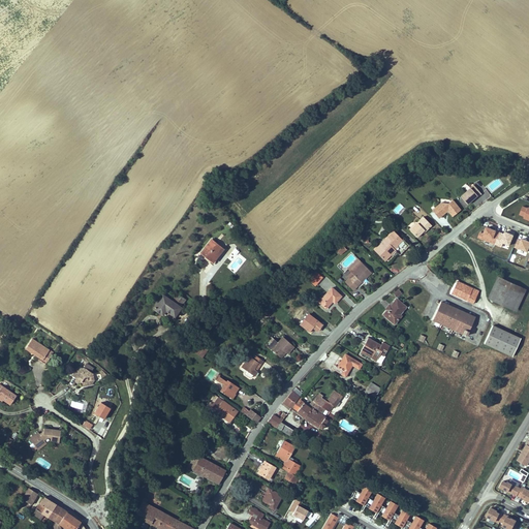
[(474,184),(460,195),(467,203),(476,195),(478,197),(481,194),(474,184)]
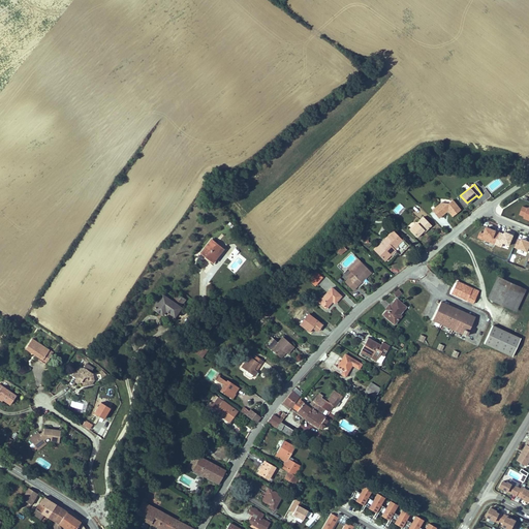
[(439,203),(434,208),(441,216),(445,212),(450,217),(459,210),(450,200),(447,203),(439,203)]
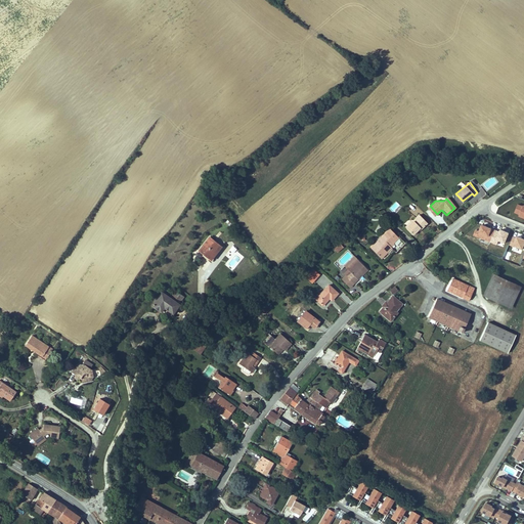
[(437,214),(430,206),(427,208),(435,216),(437,214)]
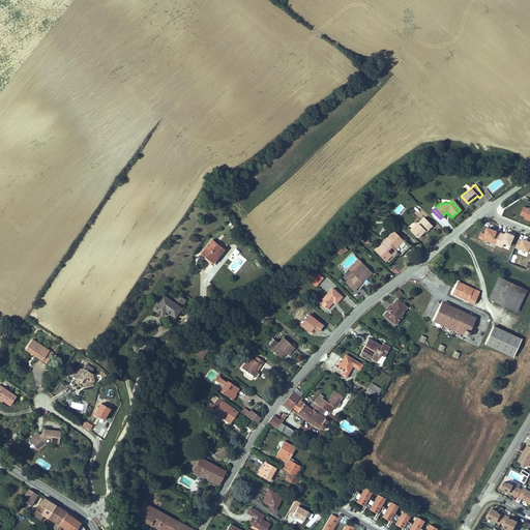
[(419,223),(412,231),(418,237),(425,231),(427,232),(433,226),(423,216),(418,223),(419,223)]
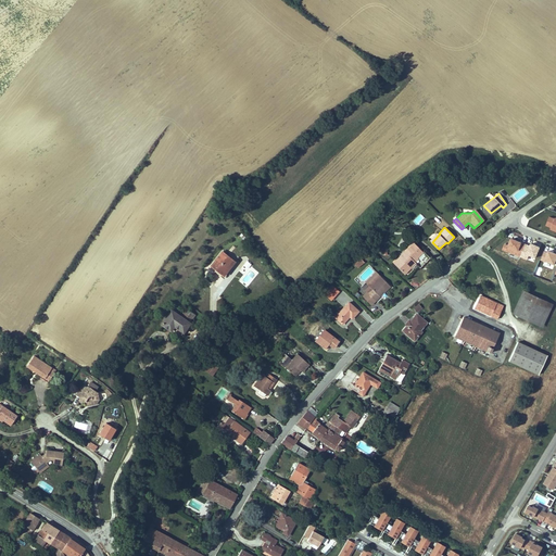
[(437,231),(429,240),(432,242),(440,234),(439,234),(437,231)]
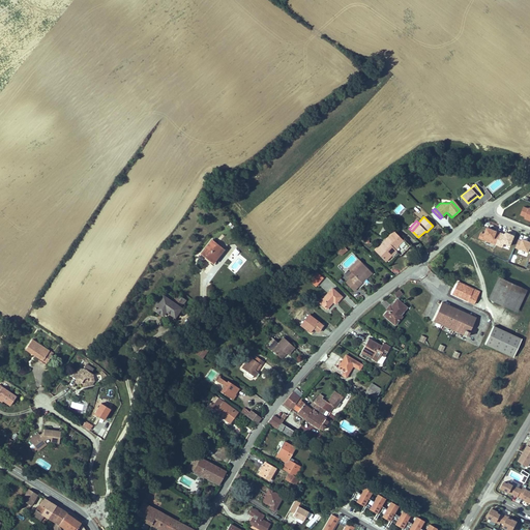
[(385,260),(390,254),(395,249),(394,248),(392,247),(396,243),(402,238),(393,230),(375,249),(385,260)]
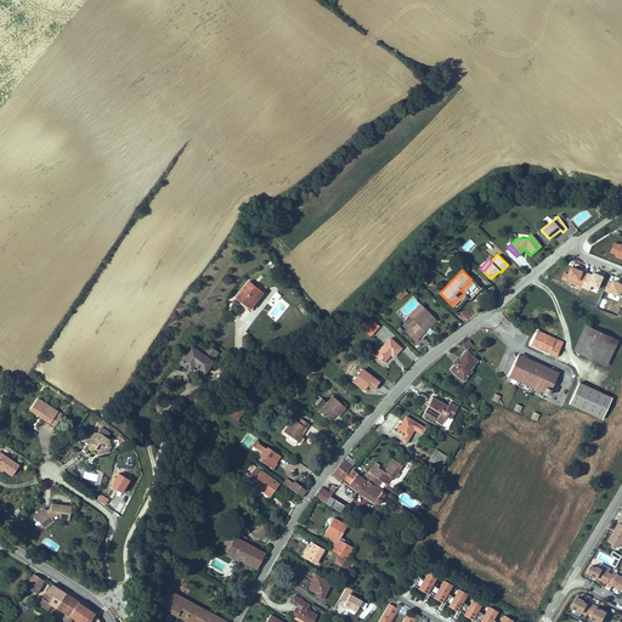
[(264,295),(250,283),(236,299),(248,311),(264,295)]
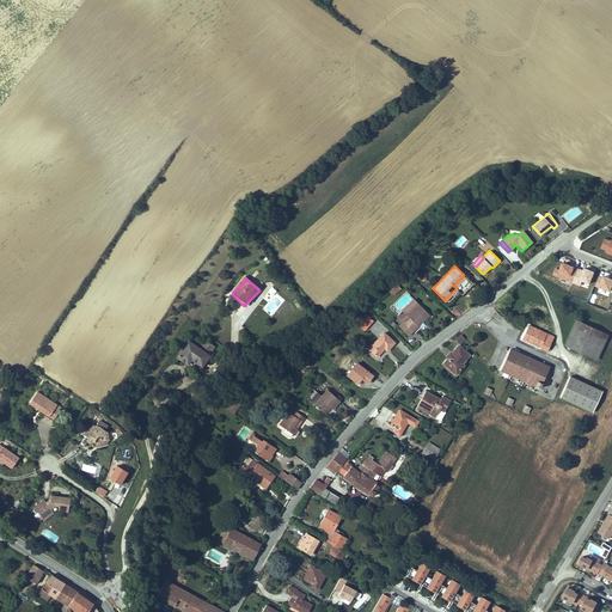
[(401,310),(408,317),(403,322),(412,330),(428,313),(412,298),(401,310)]
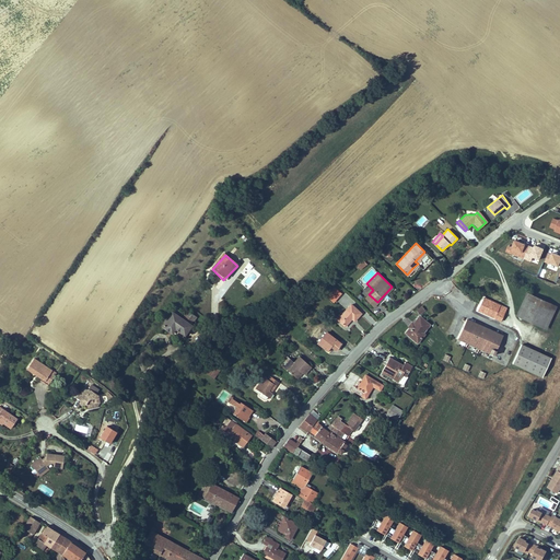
[(335,287),(330,292),(336,298),(340,292),(335,287)]
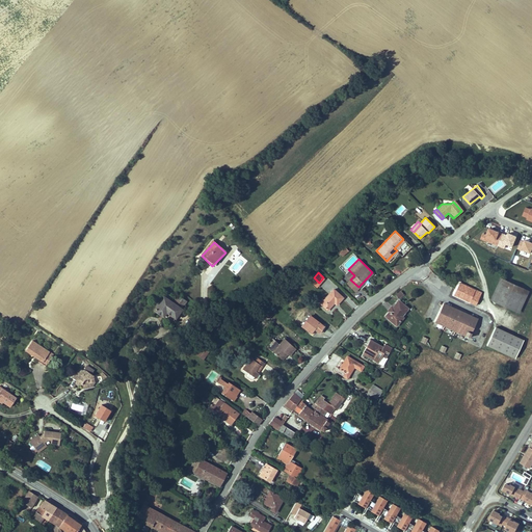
[(494,286),(499,288),(502,278),(497,276),(494,286)]
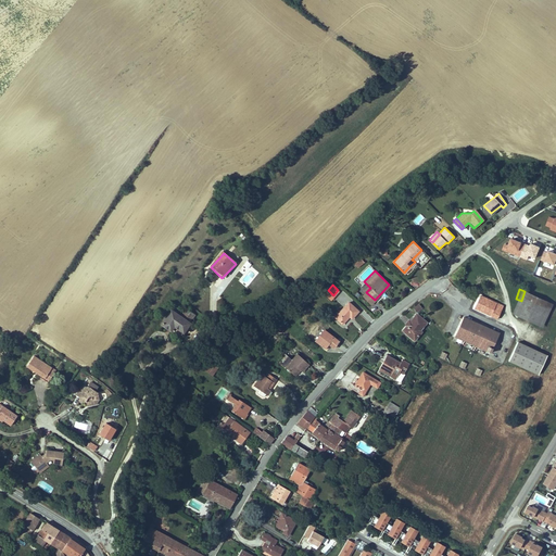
[(525,291),(521,301),(536,307),(531,320),(535,321),(544,299),(525,291)]
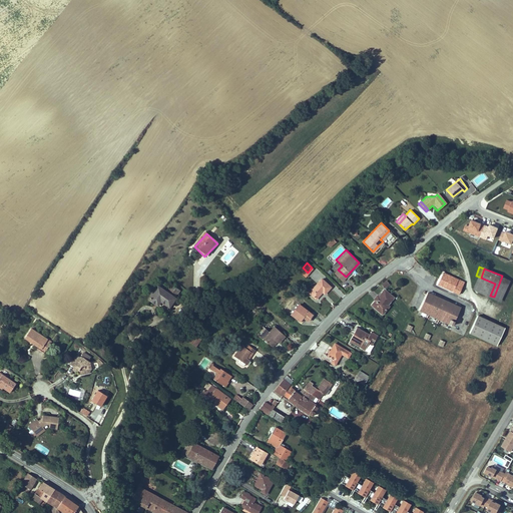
[(346,277),(338,270),(335,274),(342,281),(346,277)]
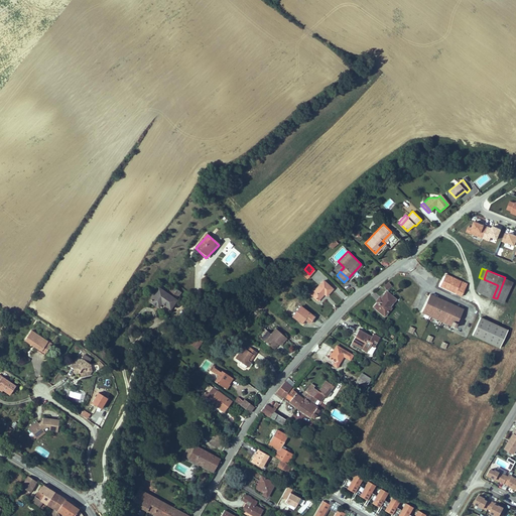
[(467,284),(444,276),(439,287),(462,295),(467,284)]
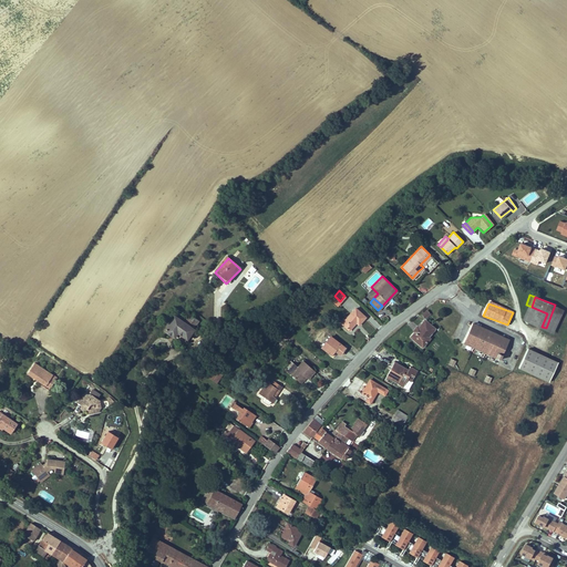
[(526,321),(532,307),(526,305),(521,319),(526,321)]
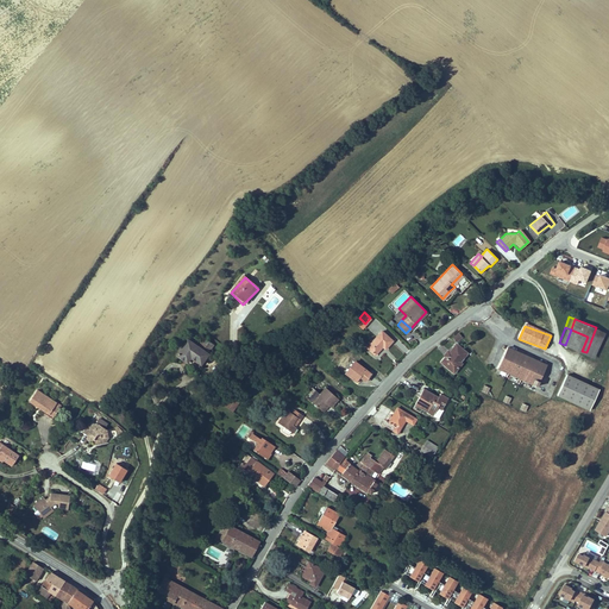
[(596,327),(586,352),(592,355),(602,330),(596,327)]
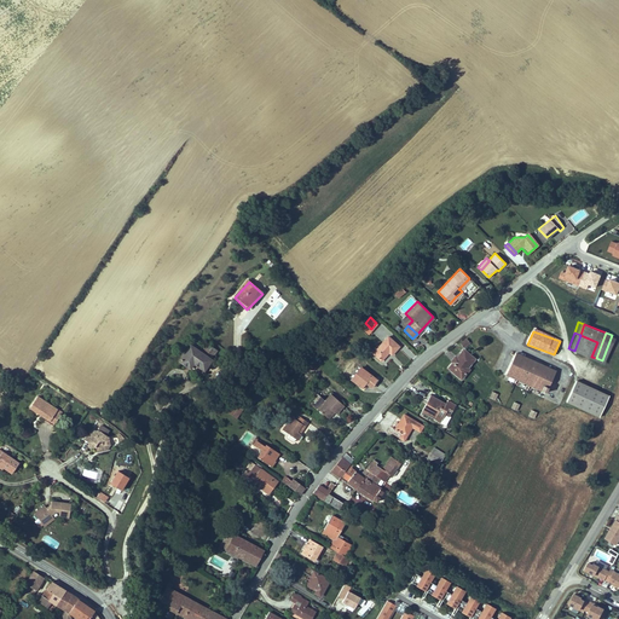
[(379,360),(387,352),(389,354),(398,346),(387,334),(370,351),(379,360)]
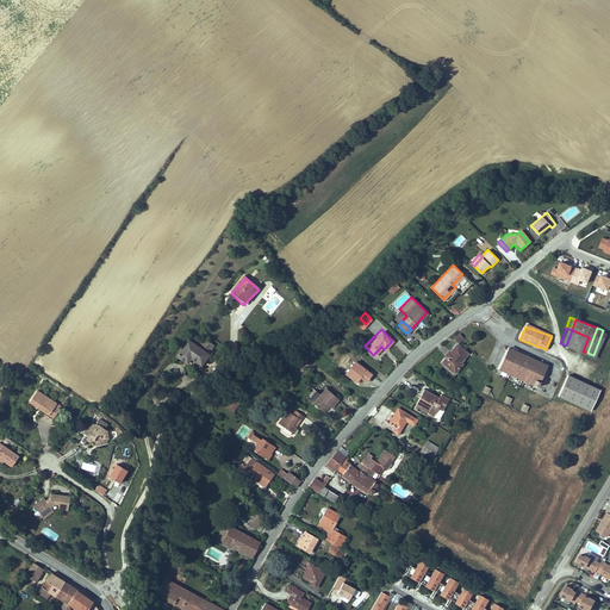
[(583,352),(589,337),(572,330),(566,346),(583,352)]
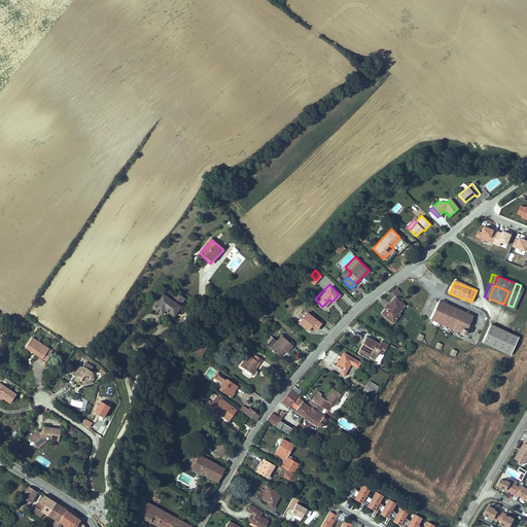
[(177,292),(173,297),(181,304),(185,299),(177,292)]
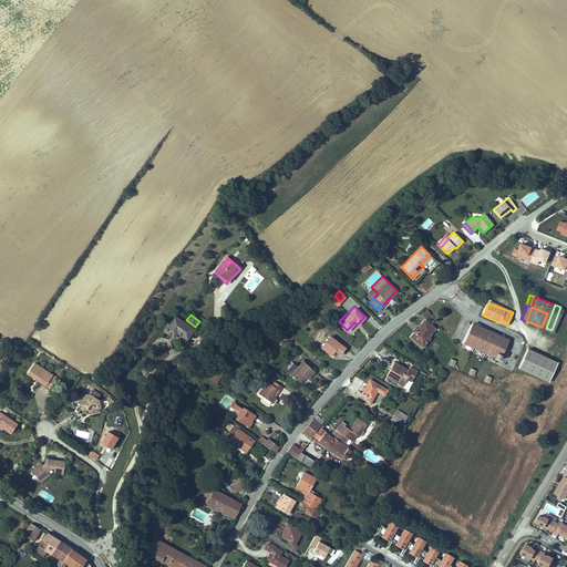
[(172,338),(175,333),(186,342),(194,332),(176,317),(165,331),(172,338)]
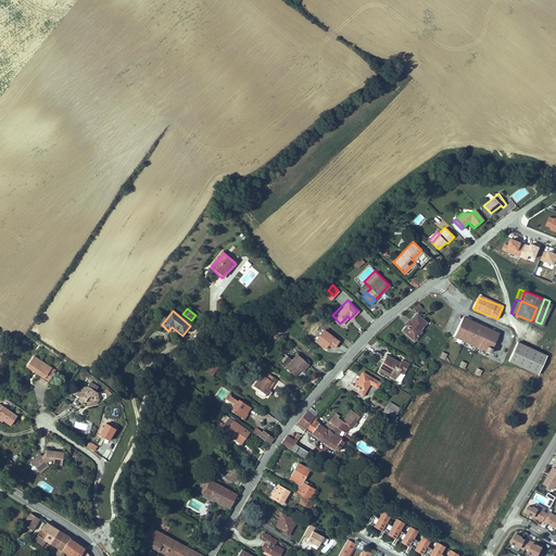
[(422,330),(420,328),(426,320),(415,313),(409,321),(412,323),(409,327),(407,325),(403,330),(416,340),(422,330)]
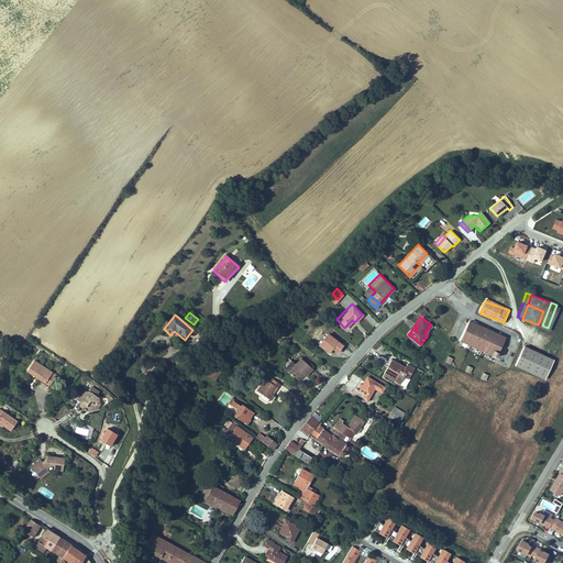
[(465,326),(456,344),(494,359),(501,340),(465,326)]
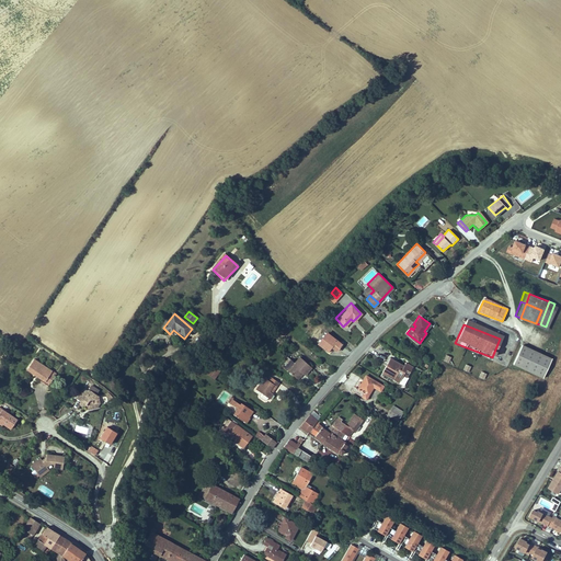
[(327,350),(330,345),(336,351),(341,344),(325,332),(318,343),(327,350)]
